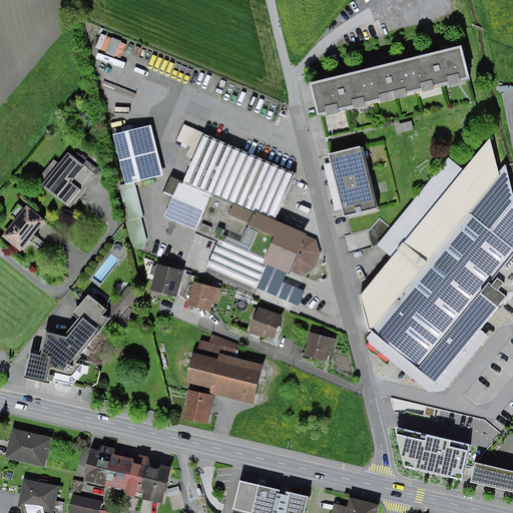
[(112,38),(101,34),(95,48),(106,52),(105,53),(115,57),(115,56),(120,58),(126,44),(121,42),(121,41),(112,37),(112,38)]
